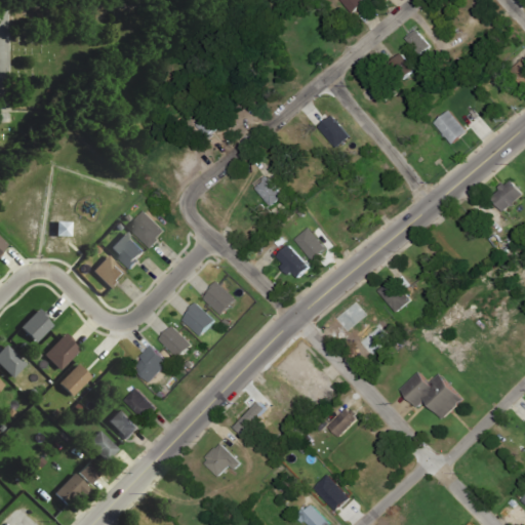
[(366,0),(367,1),(353,13),(341,0),(366,0)]
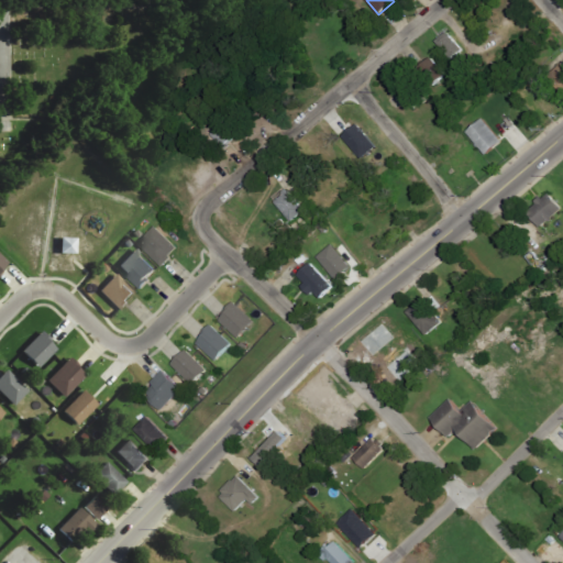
[(448,29),(435,39),(450,57),(462,47),(448,29)]
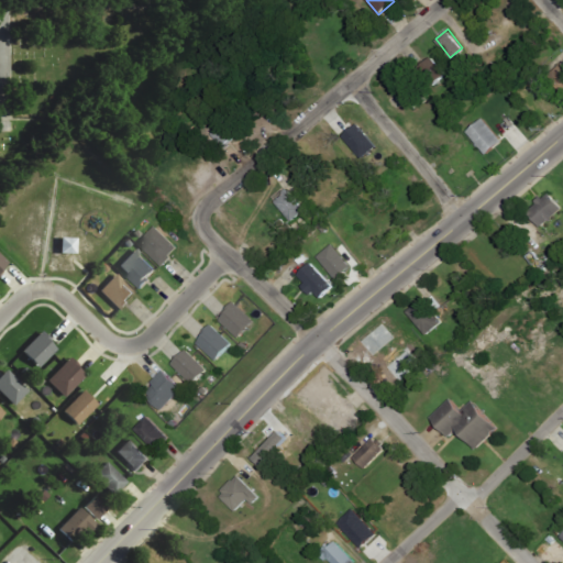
[(449,75),(433,58),(420,69),(435,87),(449,75)]
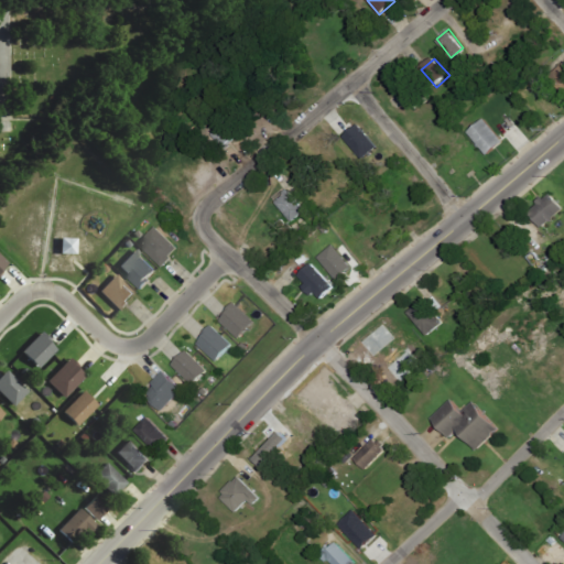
[(563,58),(563,90),(559,85),(563,82),(553,69),(563,58)]
